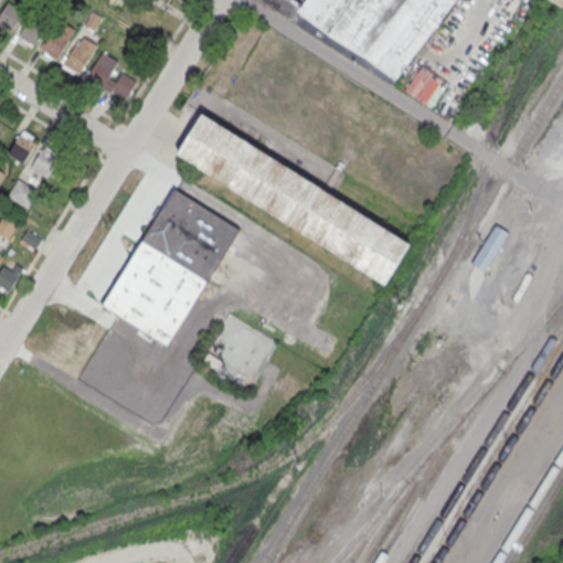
[(295,0),(257,0),(392,85),(454,0),(306,0),(303,4),(295,0)]
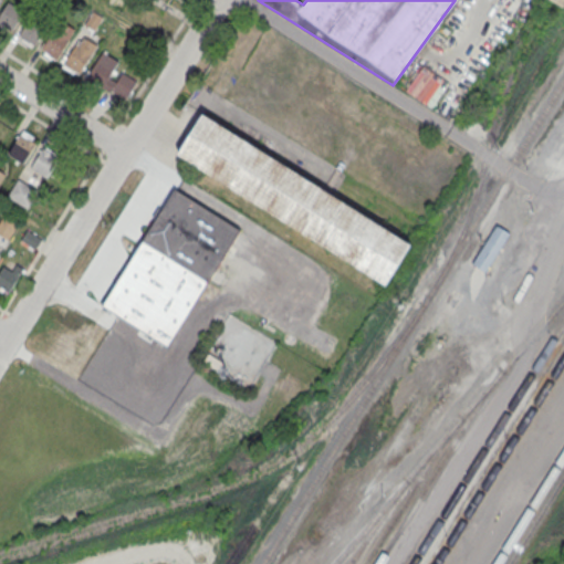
[(563,0),(563,6),(562,10),(550,2),(545,0),(563,0)]
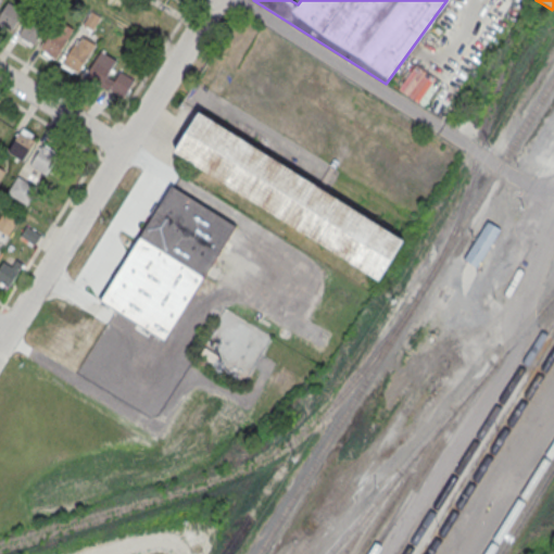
[(0,28),(9,35),(22,16),(3,3),(0,8),(0,28)]
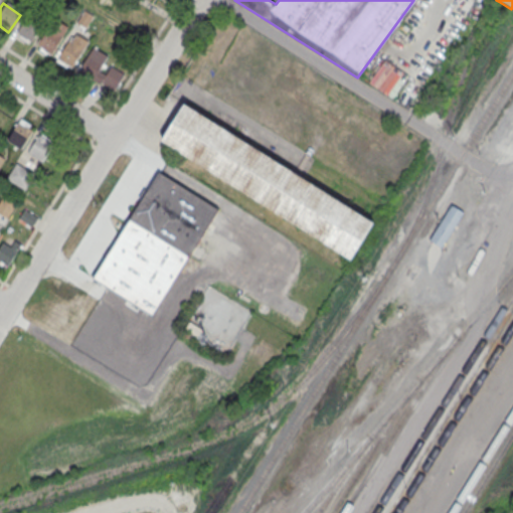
[(12,36),(29,44),(37,27),(21,19),(12,36)]
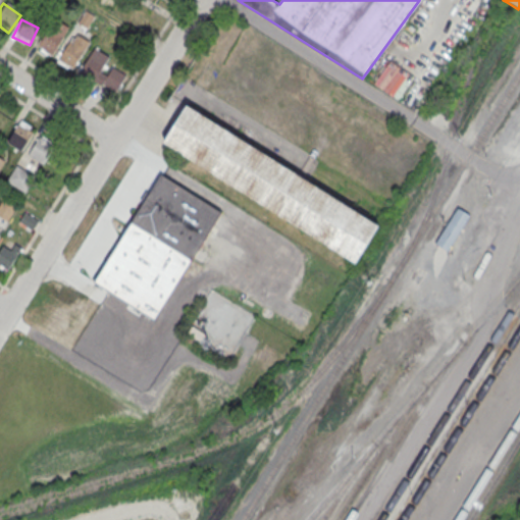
[(49,59),(66,31),(53,22),(36,50),(49,59)]
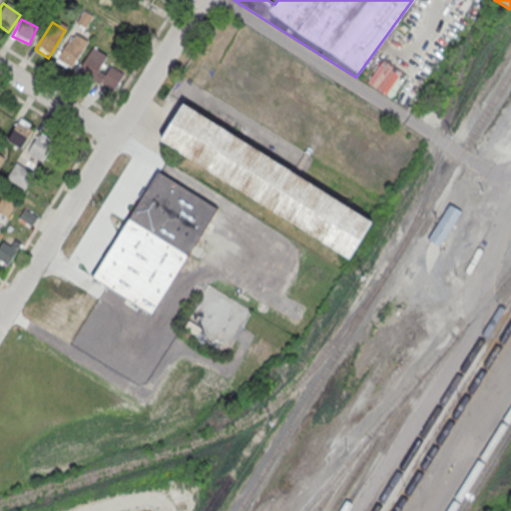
[(67,40),(69,41),(73,35),(85,43),(70,68),(55,59),(67,40)]
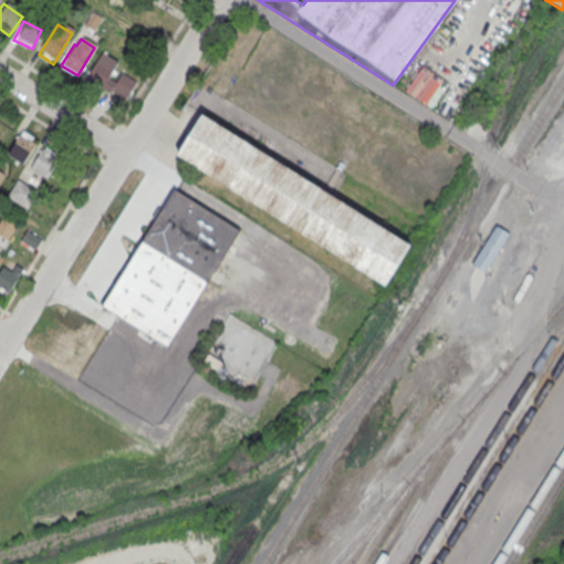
[(100,54),(116,64),(101,89),(84,77),(100,54)]
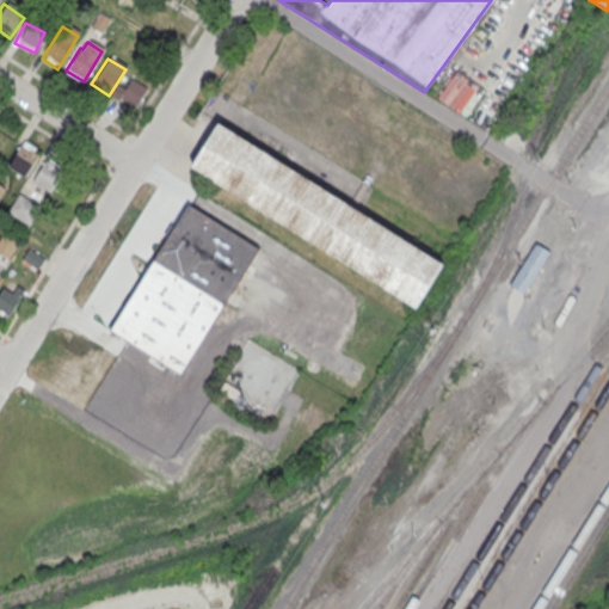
[(146,91),(128,81),(116,102),(133,112),(146,91)]
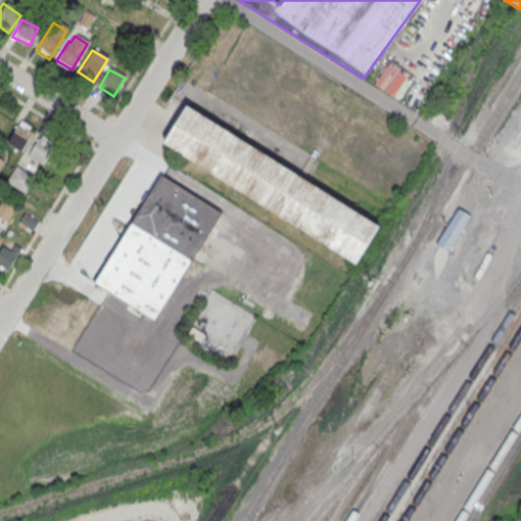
[(187,105),(163,142),(356,264),(379,226),(187,105)]
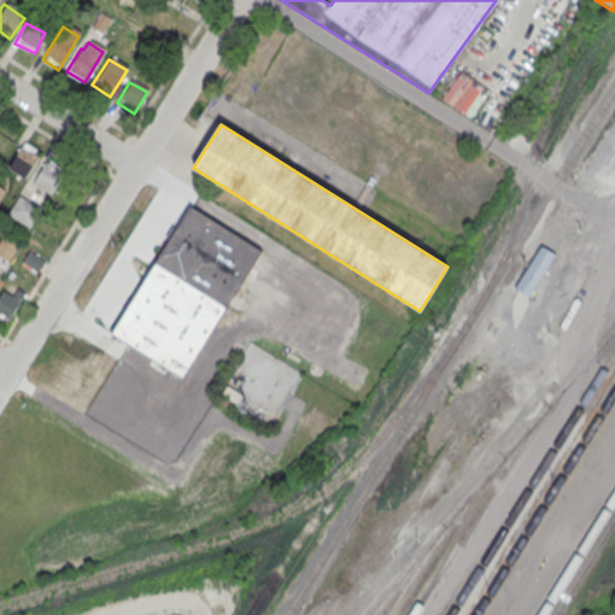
[(23,181),(35,159),(19,151),(7,173),(23,181)]
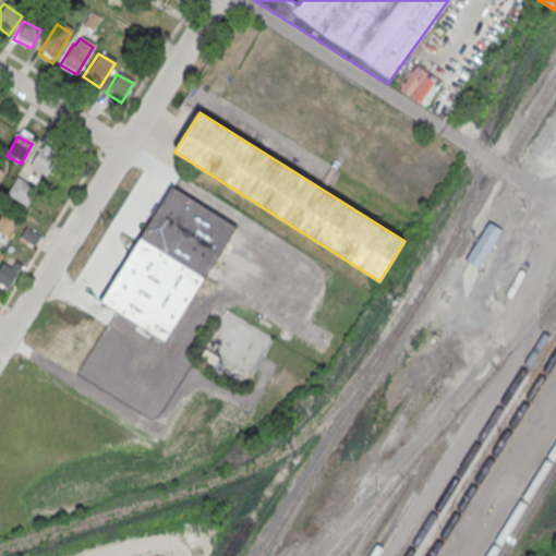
[(58,157),(39,146),(26,168),(45,180),(58,157)]
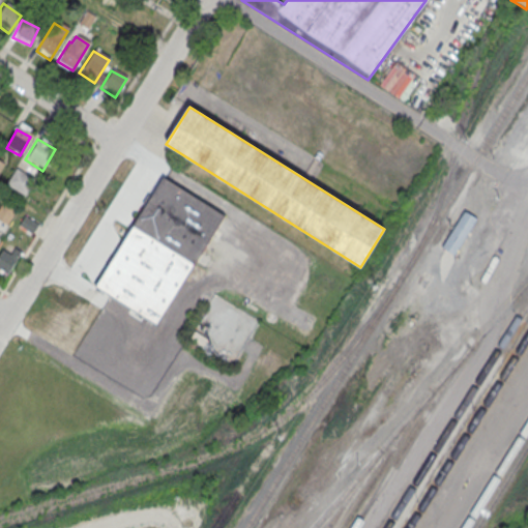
[(4,185),(15,169),(33,181),(23,197),(4,185)]
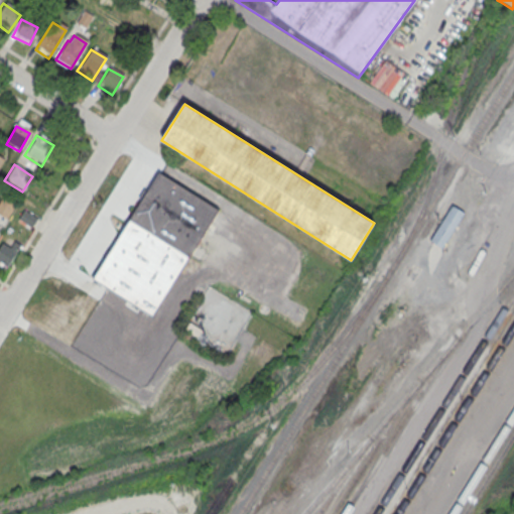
[(159,173),(130,221),(189,258),(219,211),(159,173)]
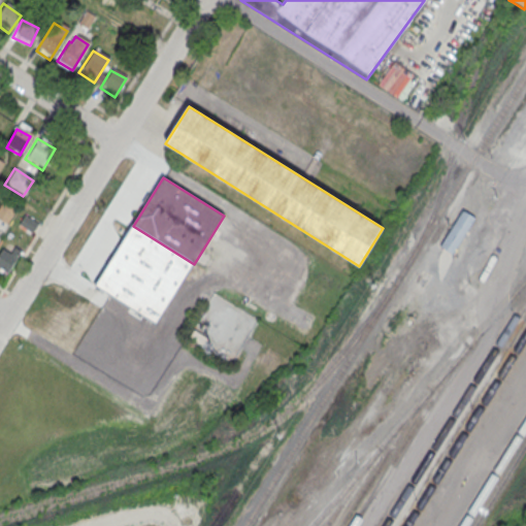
[(0,203),(1,202),(13,210),(5,224),(0,221),(0,203)]
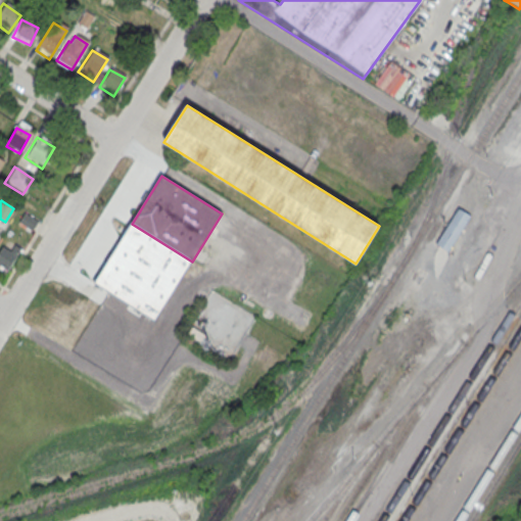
[(435,244),(444,252),(469,219),(459,211),(435,244)]
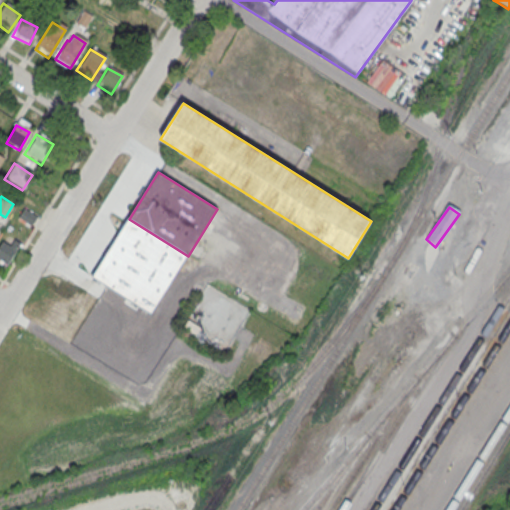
[(35,217),(23,210),(18,219),(30,226),(35,217)]
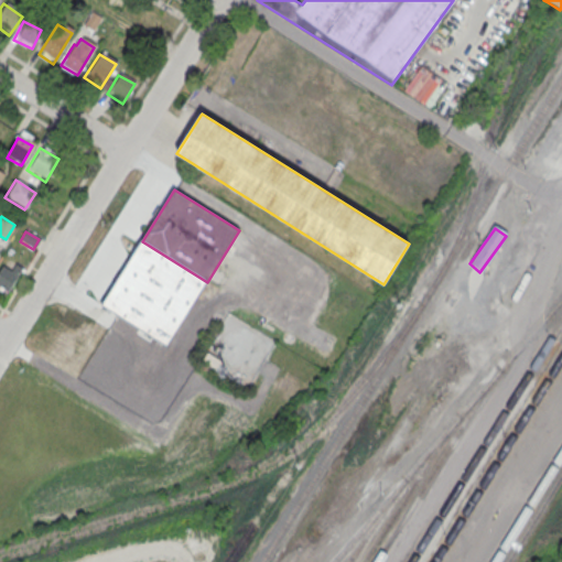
[(250,267),(235,256),(224,272),(238,283),(250,267)]
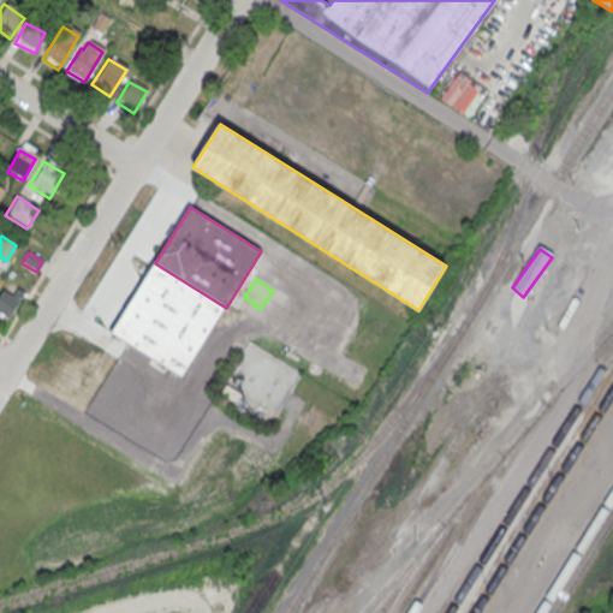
[(0,316),(7,321),(23,297),(5,285),(0,291),(0,316)]
